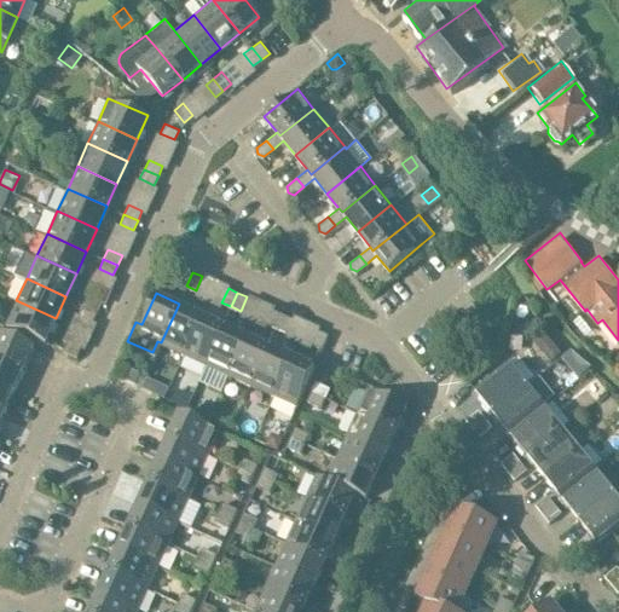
[(102,300),(87,294),(84,304),(97,310),(102,300)]
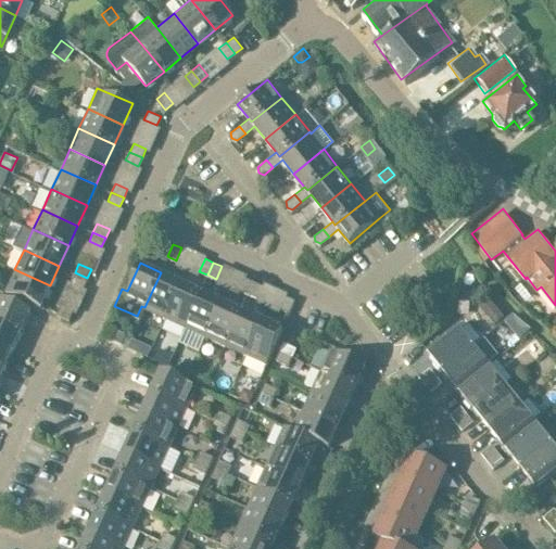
[(50,285),(14,269),(5,291),(40,306),(50,285)]
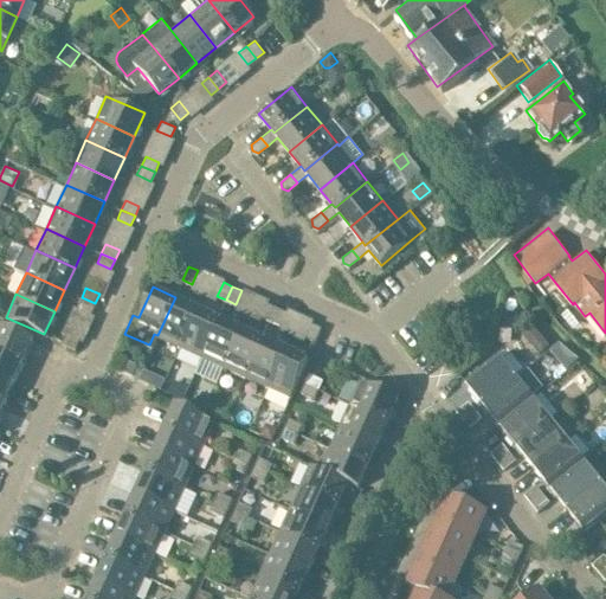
[(95,303),(82,297),(77,307),(91,313),(95,303)]
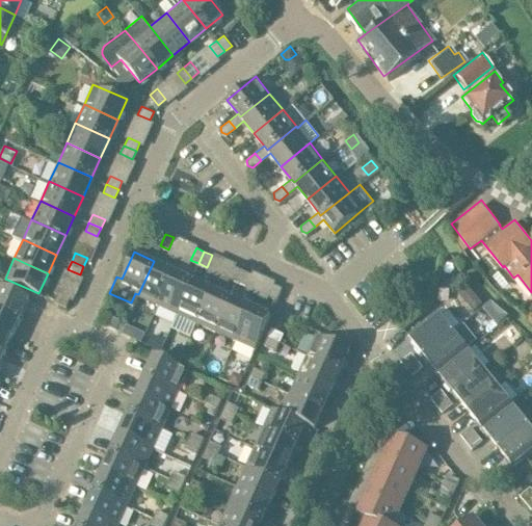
[(173,269),(154,261),(138,294),(158,303),(173,269)]
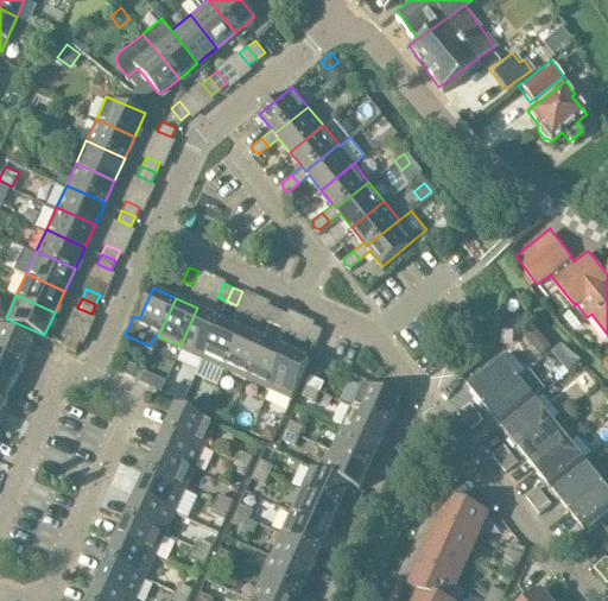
[(278,307),(268,303),(263,316),(271,321),(278,307)]
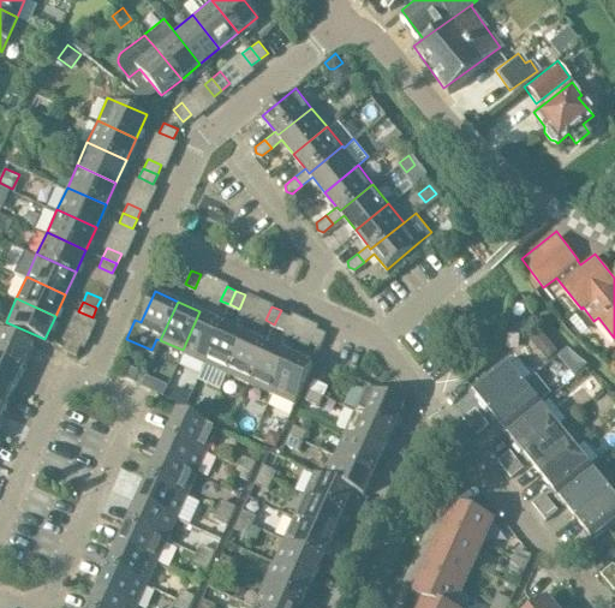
[(291,315),(281,310),(274,325),(284,329),(291,315)]
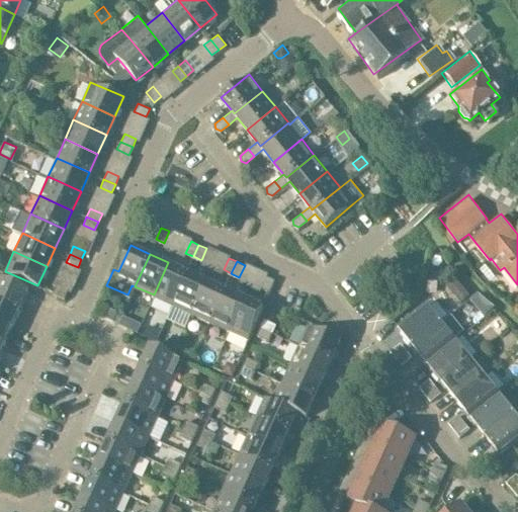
[(187,270),(168,262),(154,294),(172,304),(187,270)]
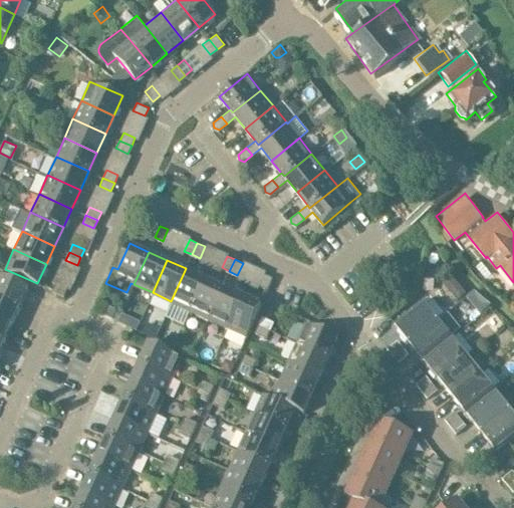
[(204,277),(186,268),(171,301),(190,309),(204,277)]
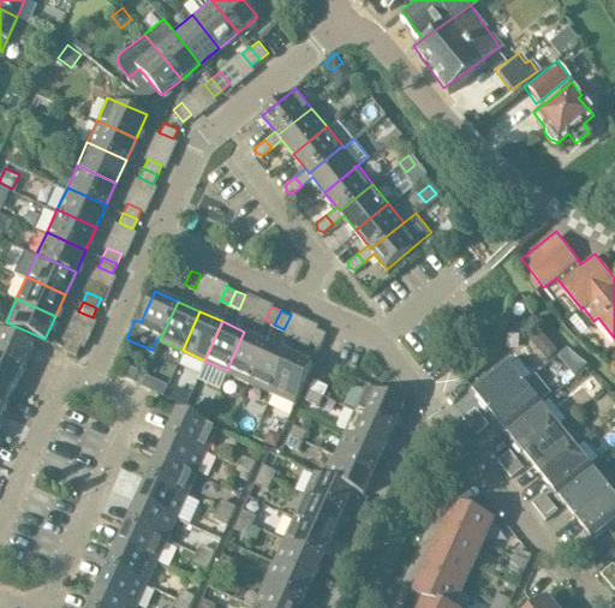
[(33,343),(0,327),(0,355),(23,365),(33,343)]
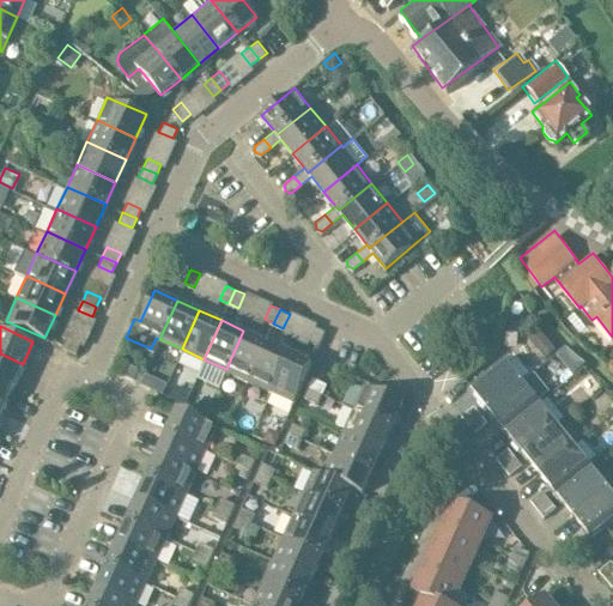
[(319,344),(325,329),(315,326),(309,339),(319,344)]
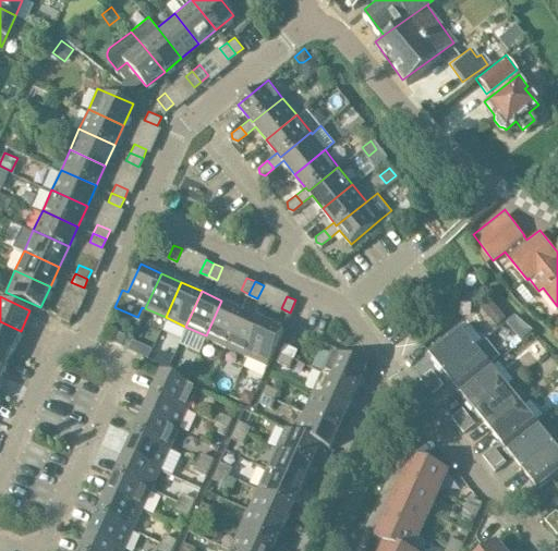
[(242,309),(221,301),(206,335),(226,345),(242,309)]
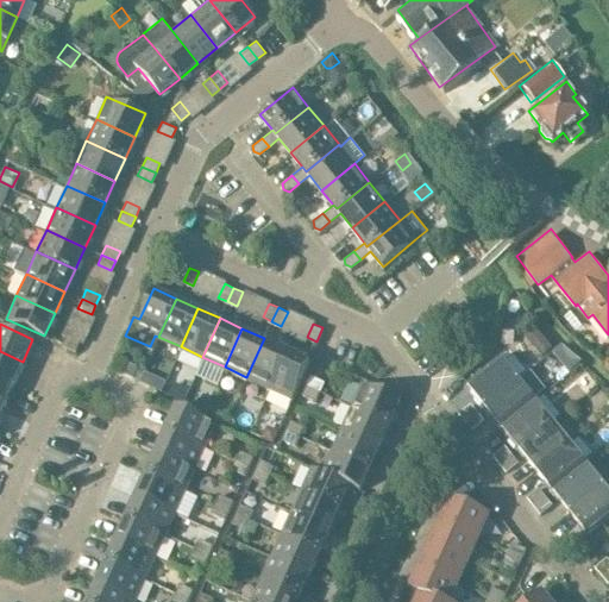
[(80,340),(66,334),(62,344),(75,350),(80,340)]
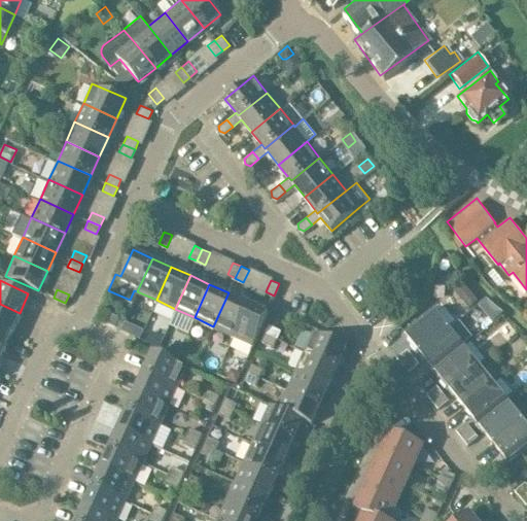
[(471,291),(461,300),(467,308),(478,300),(471,291)]
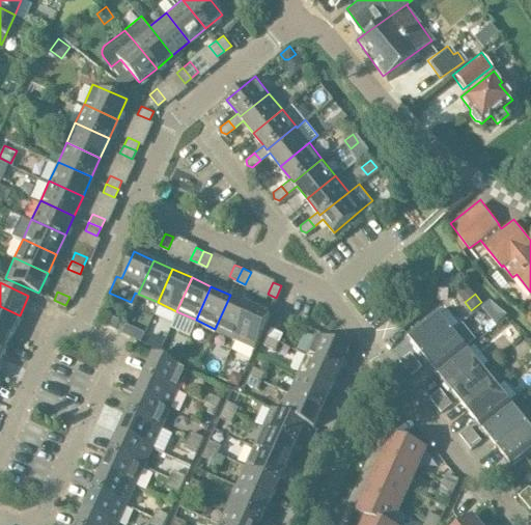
[(250,304),(230,295),(215,329),(234,337),(250,304)]
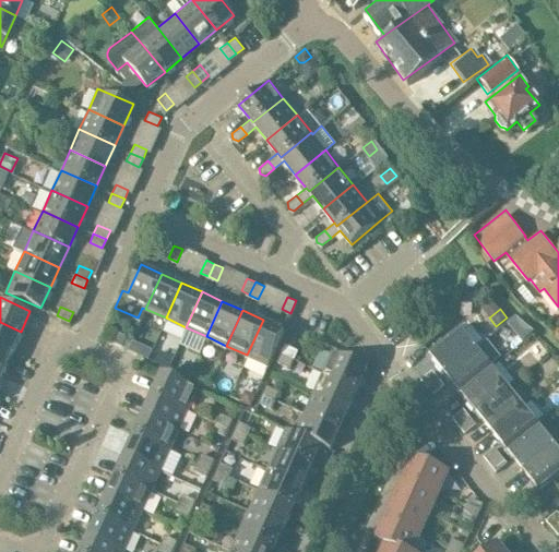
[(284,328),(263,320),(247,355),(268,364),(284,328)]
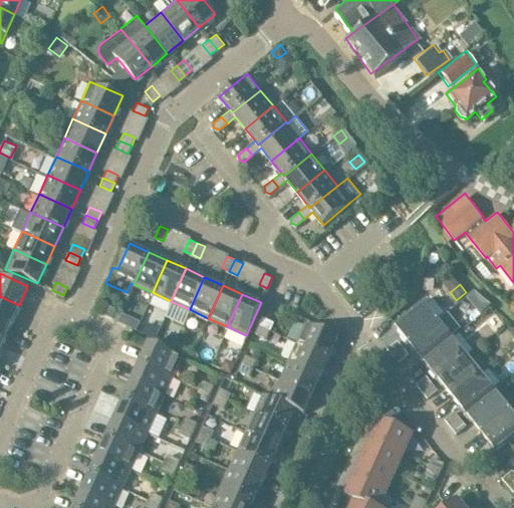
[(19,305),(0,296),(0,318),(10,323),(19,305)]
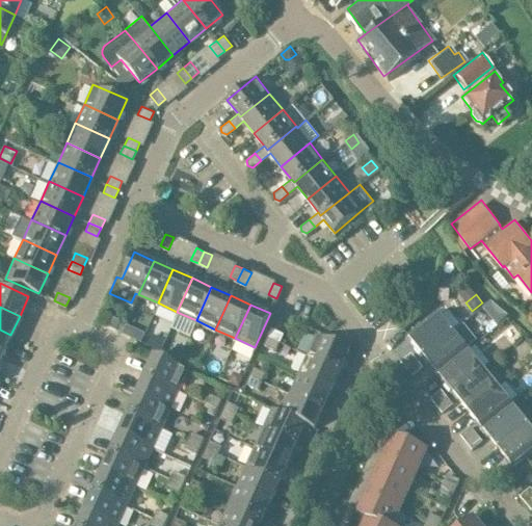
[(98,320),(106,324),(111,312),(103,308),(98,320)]
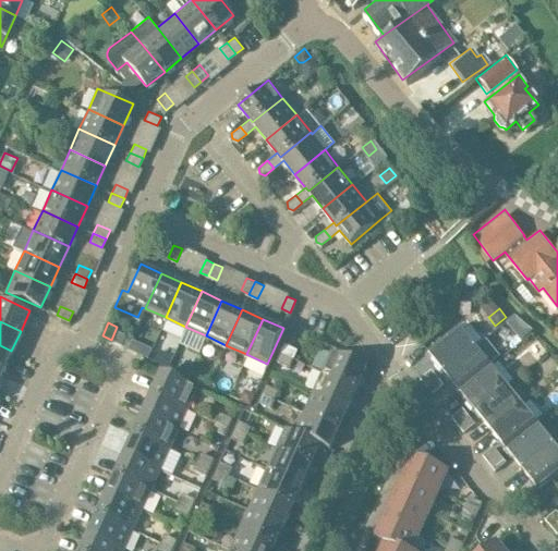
[(474,345),(458,325),(427,350),(444,369),(474,345)]
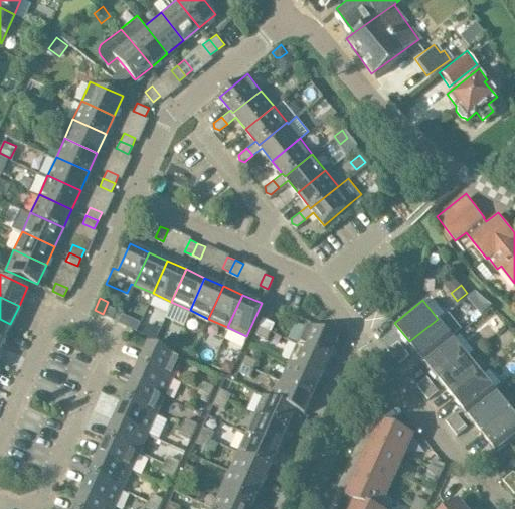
[(271,329),(274,322),(262,316),(259,324),(271,329)]
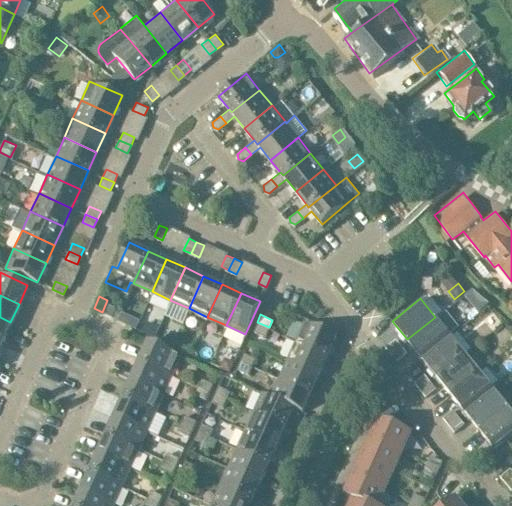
[(10,322),(0,317),(0,340),(2,341),(10,322)]
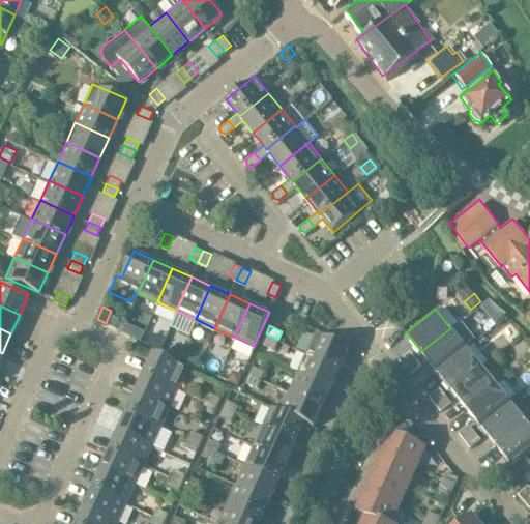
[(465,346),(450,328),(421,351),(436,370),(465,346)]
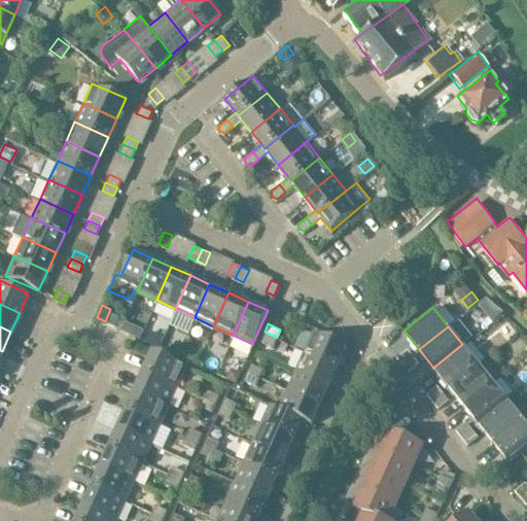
[(338,365),(346,345),(313,330),(304,349),(338,365)]
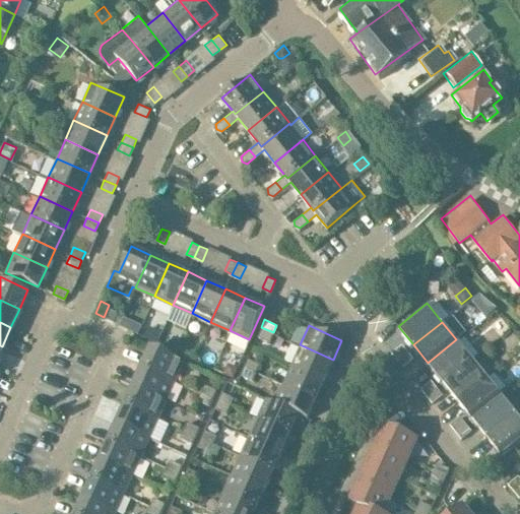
[(151,326),(146,336),(156,341),(160,331),(151,326)]
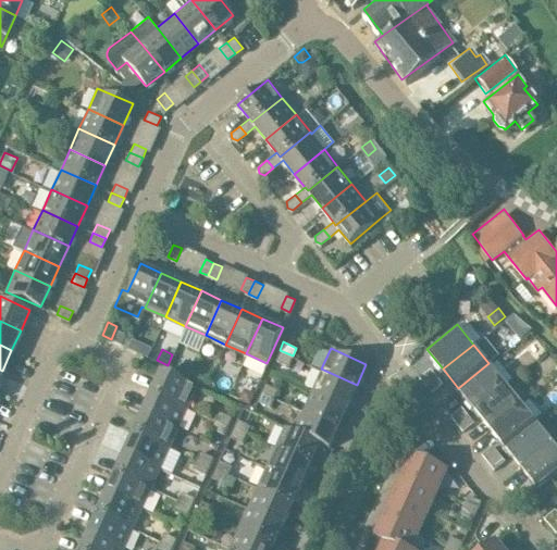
[(293,355),(280,350),(275,359),(288,364),(293,355)]
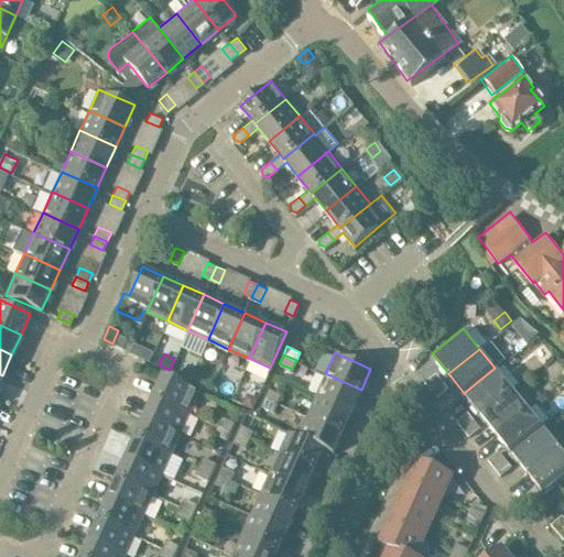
[(511,388),(495,368),(464,393),(480,413),(511,388)]
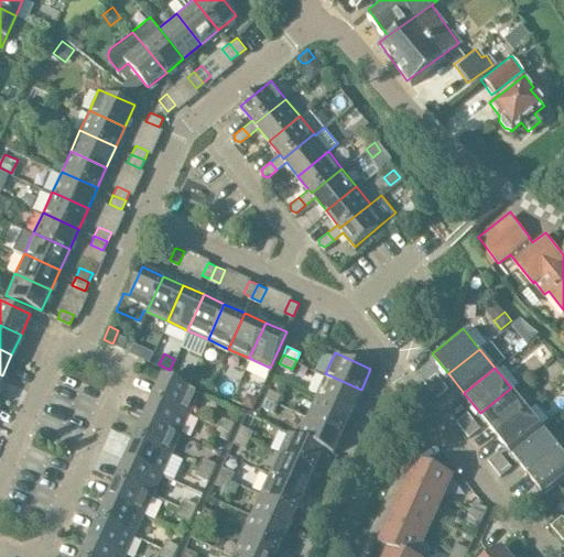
[(442,379),(436,371),(424,380),(431,388),(442,379)]
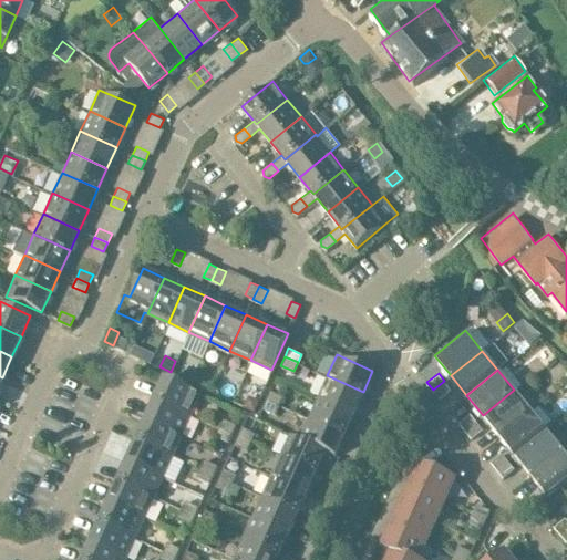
[(199,392),(164,375),(154,396),(191,413),(199,392)]
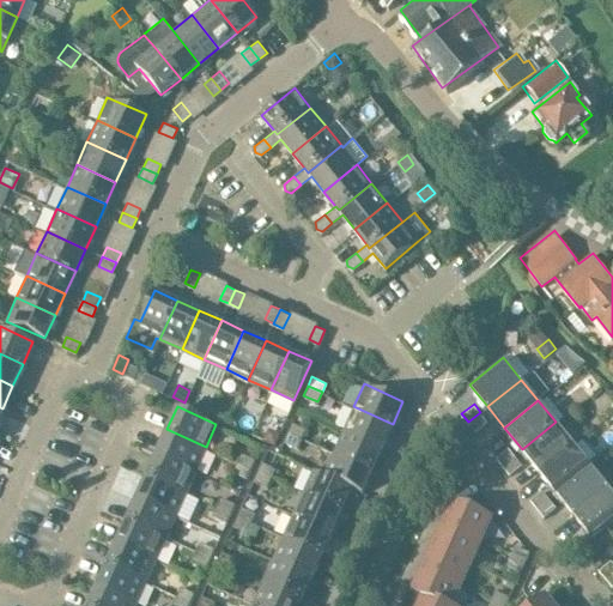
[(393,424),(353,406),(344,429),(382,447),(393,424)]
